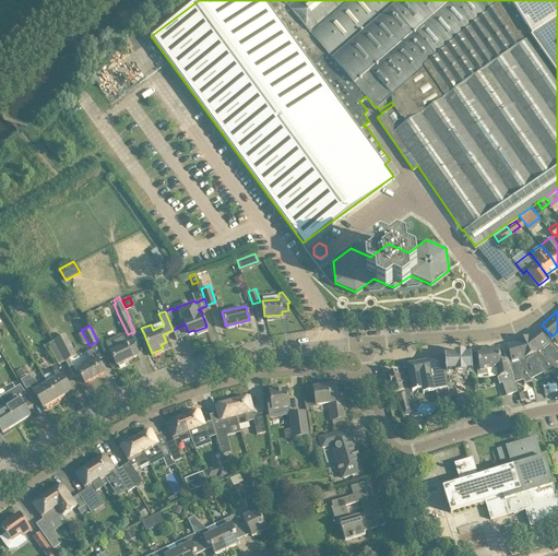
[(527,334),(541,356),(550,369),(557,365),(550,356),(557,350),(557,349),(544,331),(541,333),(536,328),(529,334),(527,334)]
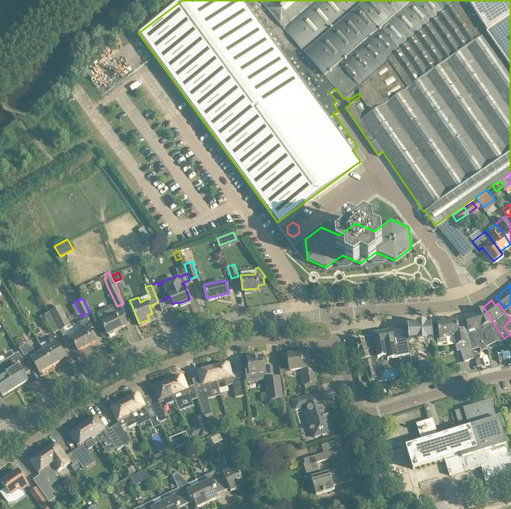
[(62,326),(69,323),(59,304),(49,309),(59,328),(68,344),(73,341),(71,337),(69,338),(62,326)]
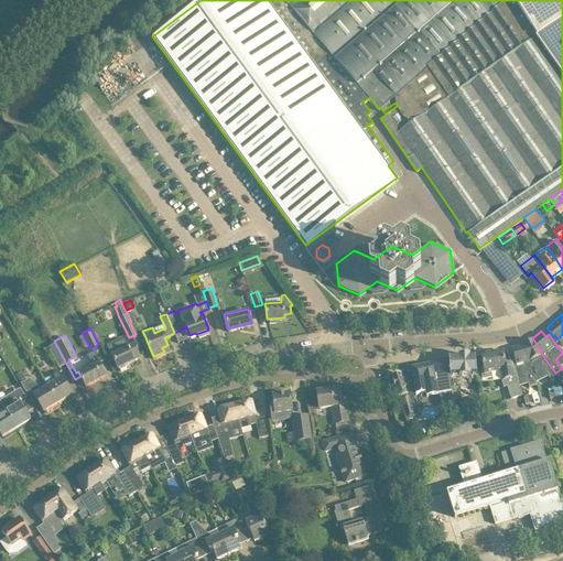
[(520,344),(518,344),(526,358),(534,383),(537,383),(533,374),(543,369),(549,377),(555,373),(545,359),(532,337),(520,343),(520,344)]
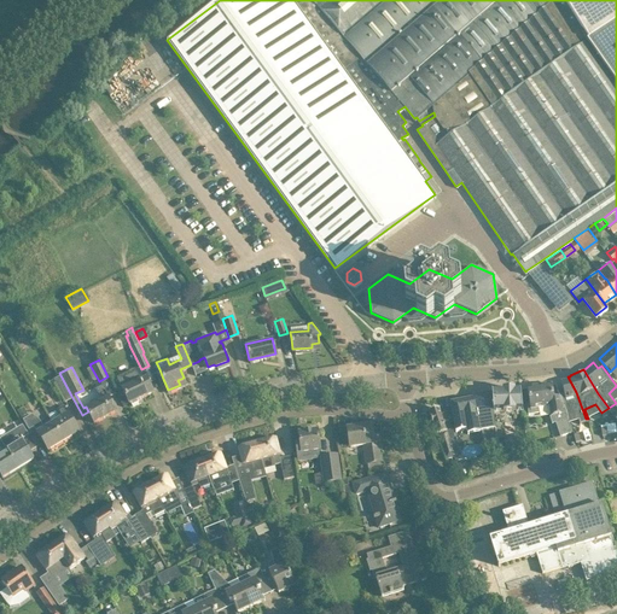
[(64,399),(71,396),(59,373),(52,376),(64,399)]
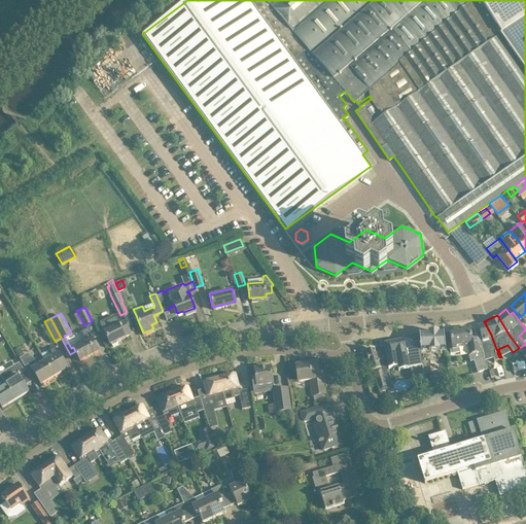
[(130,333),(126,323),(124,320),(118,322),(112,325),(109,319),(100,323),(103,329),(109,343),(125,335),(130,333)]
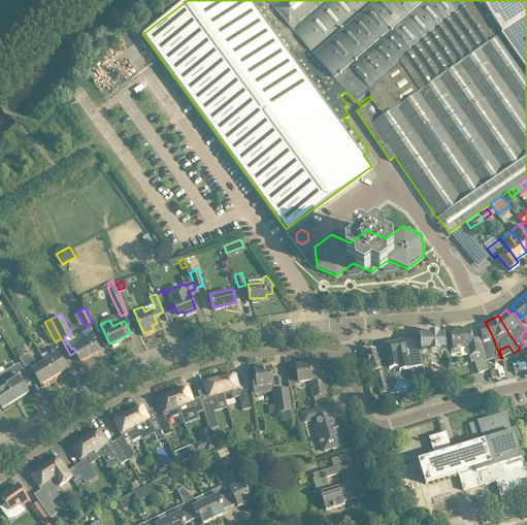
[(480,330),(475,332),(476,336),(484,360),(485,359),(485,357),(486,357),(485,354),(492,351),(494,360),(500,358),(492,335),(485,322),(478,324),(480,330)]
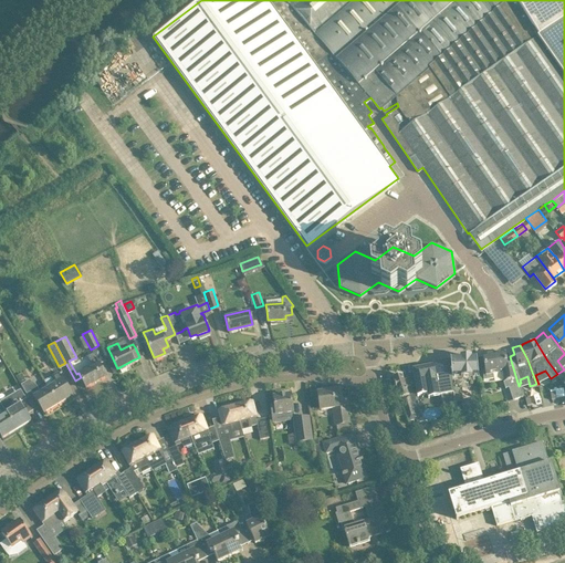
[(504,350),(481,354),(483,365),(484,367),(483,367),(482,378),(493,376),(492,372),(502,371),(504,379),(503,379),(504,386),(508,385),(512,398),(522,395),(519,386),(511,361),(506,362),(506,361),(504,350)]
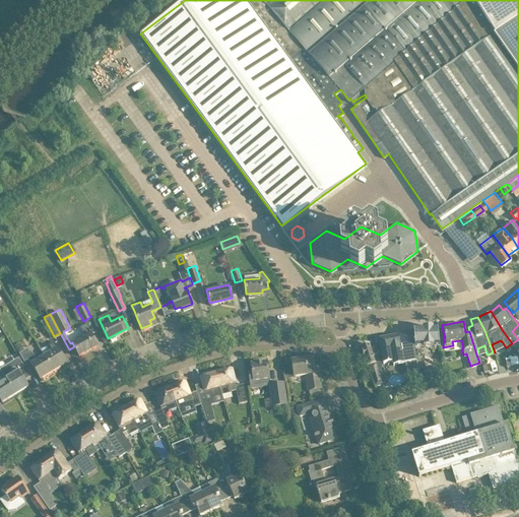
[(92,335),(89,330),(85,322),(79,325),(84,333),(85,335),(72,342),(74,346),(78,353),(96,343),(92,335)]
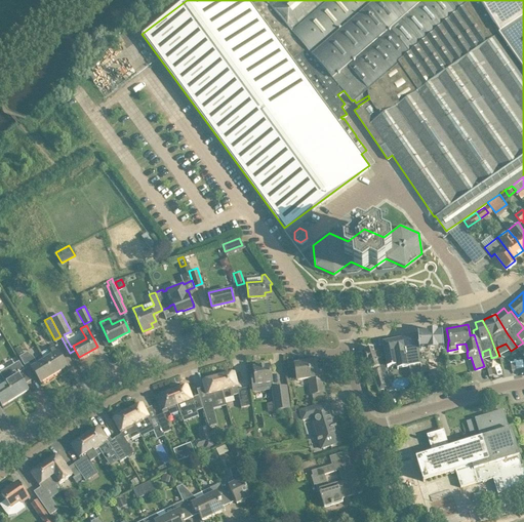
[(416,347),(419,362),(420,371),(427,370),(429,370),(429,369),(428,358),(436,358),(436,354),(438,354),(438,351),(443,351),(442,340),(441,333),(441,329),(417,330),(417,347),(416,347)]
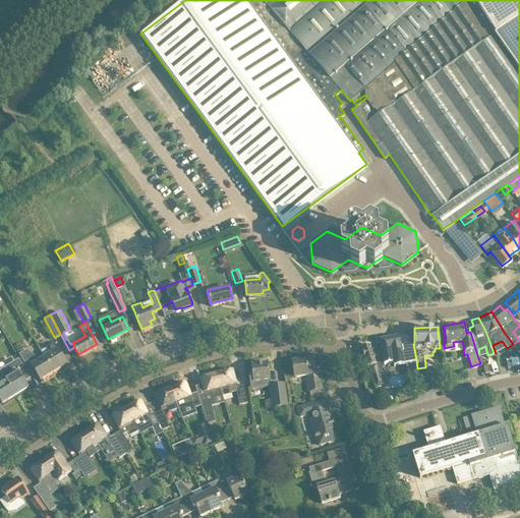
[(412,330),(399,332),(399,341),(403,362),(416,359),(413,344),(413,339),(412,330)]
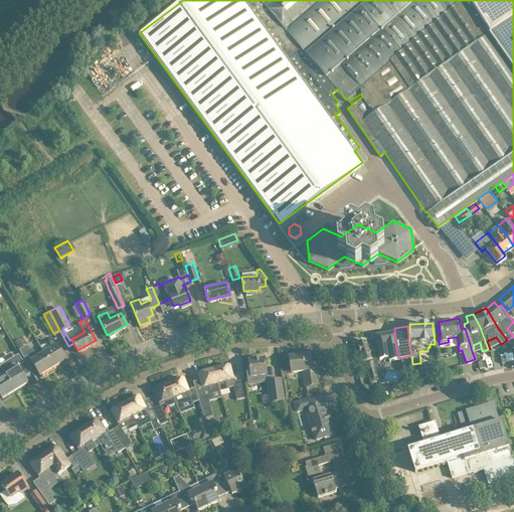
[(393,330),(374,334),(379,357),(388,356),(389,359),(398,358),(394,337),(394,328),(392,328),(393,330)]
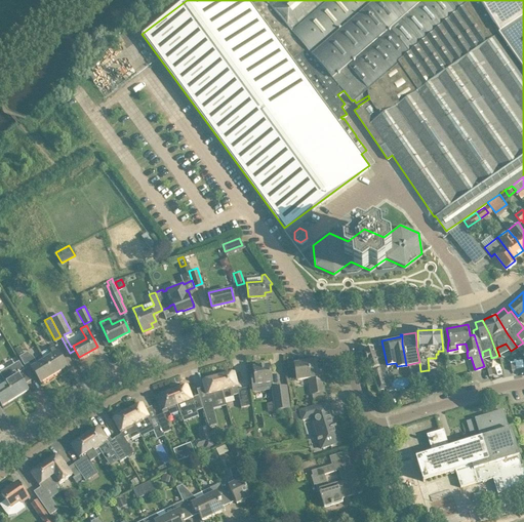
[(66,365),(52,343),(46,347),(40,351),(44,358),(53,372),(66,365)]
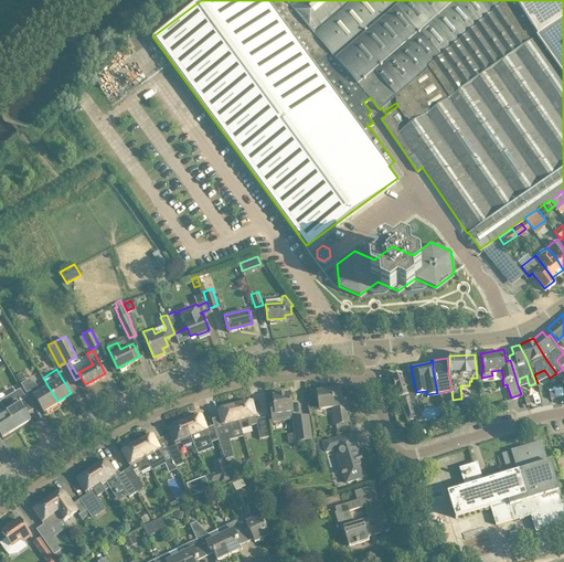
[(20,370),(14,373),(18,380),(24,377),(20,370)]
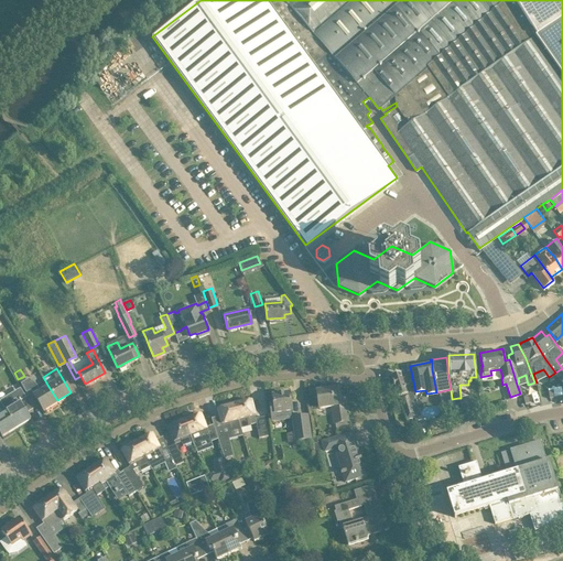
[(412,390),(407,392),(400,370),(390,374),(397,395),(399,395),(407,418),(413,416),(414,420),(420,418),(421,418),(421,417),(412,390)]
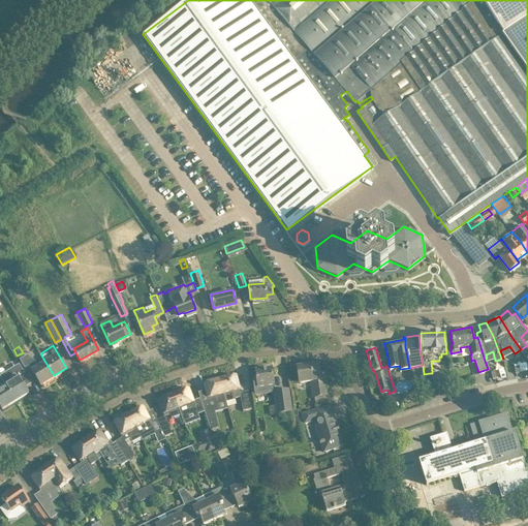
[(24,366),(22,367),(29,379),(35,375),(40,383),(54,375),(44,361),(37,365),(33,357),(27,352),(19,358),(24,366)]
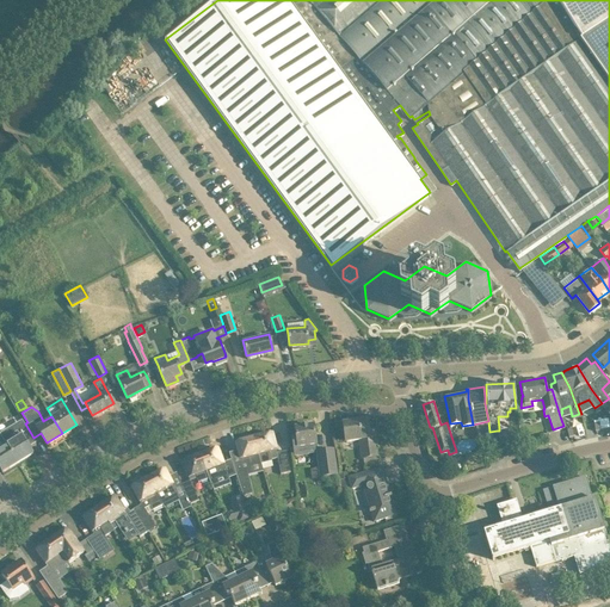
[(362,456),(365,456),(377,453),(373,427),(368,428),(367,417),(343,421),(345,439),(358,438),(362,456)]
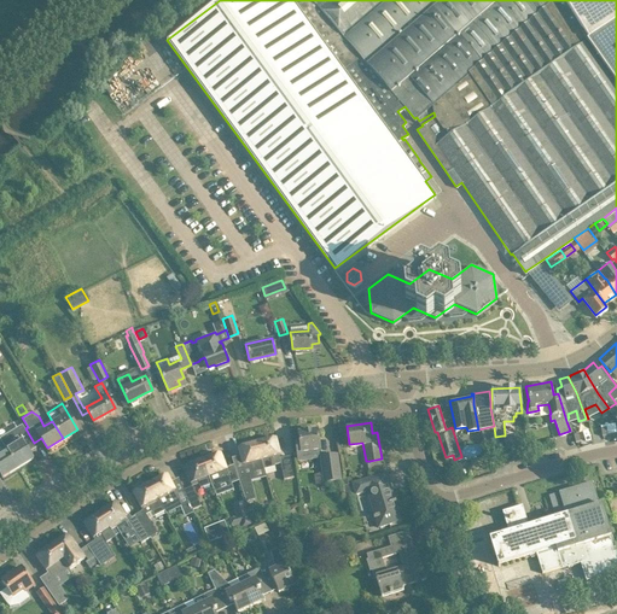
[(22,432),(18,425),(7,431),(9,434),(1,439),(6,449),(17,466),(33,456),(27,446),(34,443),(25,428),(22,432)]
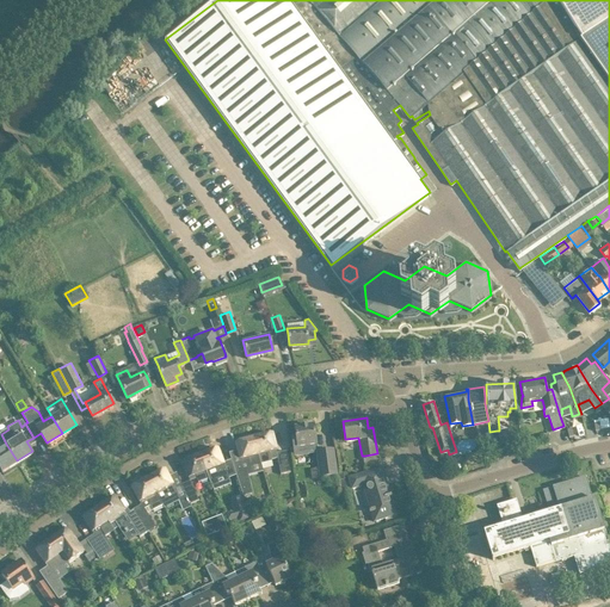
[(316,443),(315,435),(313,423),(294,426),(296,435),(291,437),(293,446),(294,453),(306,451),(308,451),(308,447),(316,446),(316,443)]
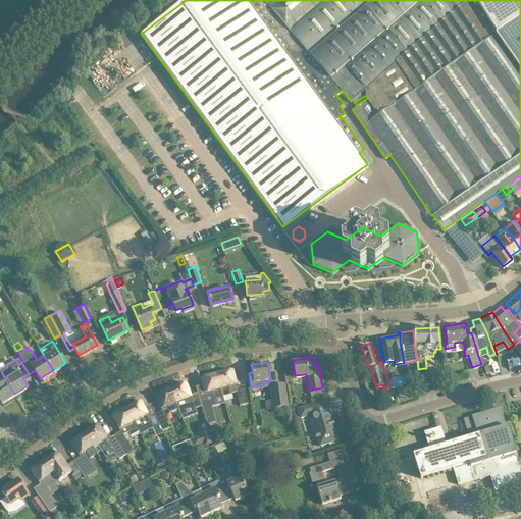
[(440,374),(438,364),(426,367),(426,368),(424,368),(426,378),(440,374)]
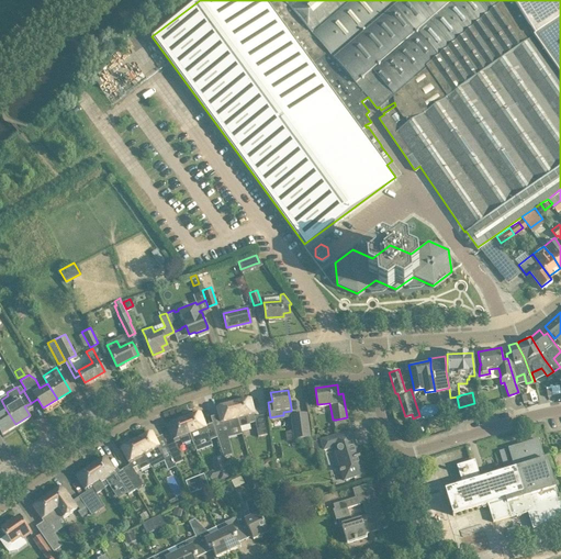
[(257,434),(266,432),(262,413),(255,414),(254,412),(249,397),(233,401),(239,425),(249,422),(249,421),(255,420),(257,434)]
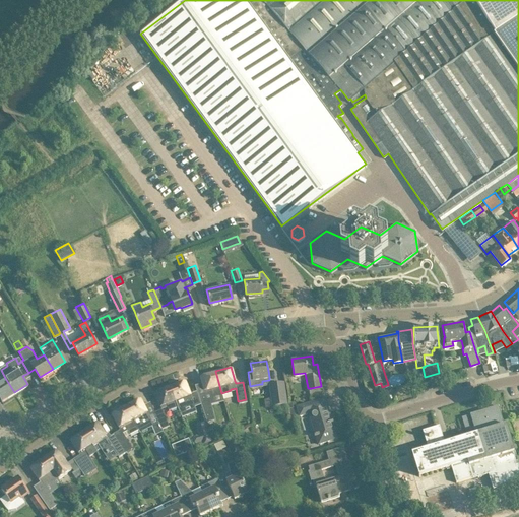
[(0,398),(1,400),(14,392),(5,378),(1,370),(0,368),(0,398)]
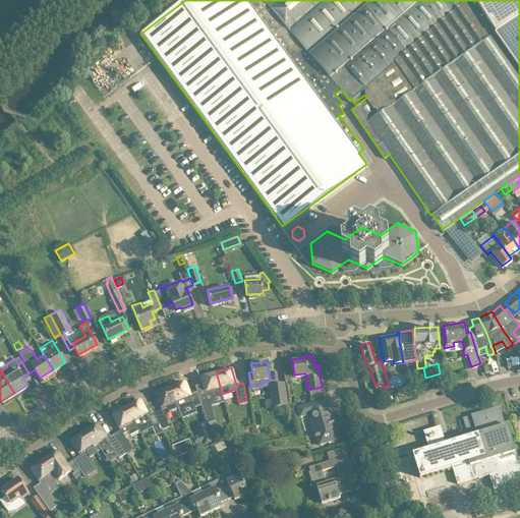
[(209,397),(222,394),(216,371),(200,376),(203,386),(204,390),(205,392),(197,394),(204,413),(207,421),(215,419),(211,404),(209,397)]
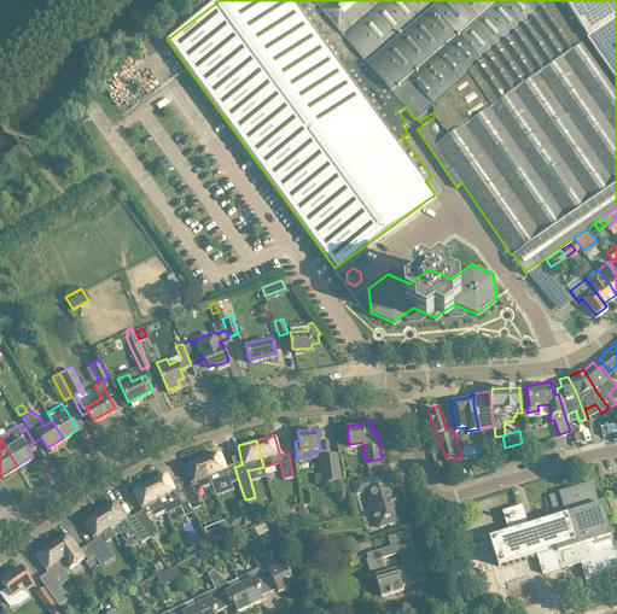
[(202,458),(213,485),(230,478),(220,451),(202,458)]
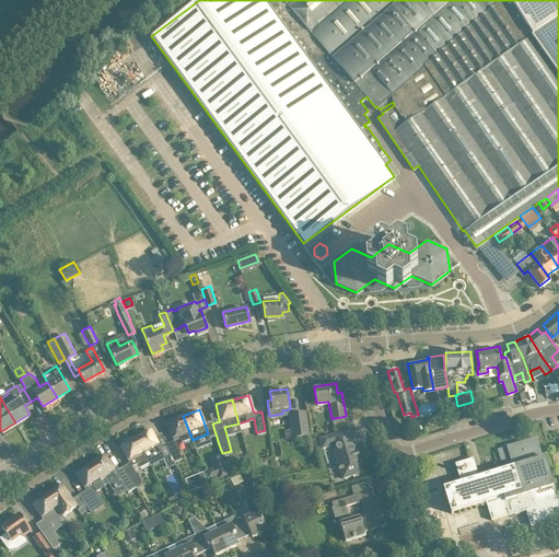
[(293,437),(307,434),(304,410),(290,413),(292,427),(293,437)]
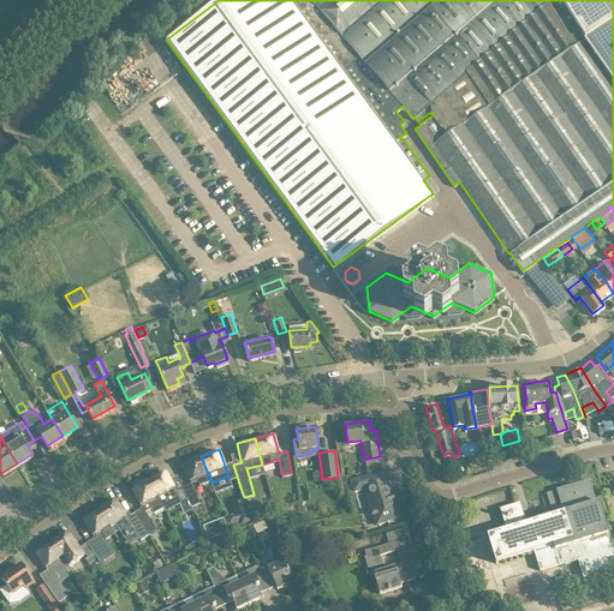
[(209,479),(201,456),(183,462),(190,481),(183,485),(191,504),(200,501),(191,481),(197,479),(200,483),(209,479)]
